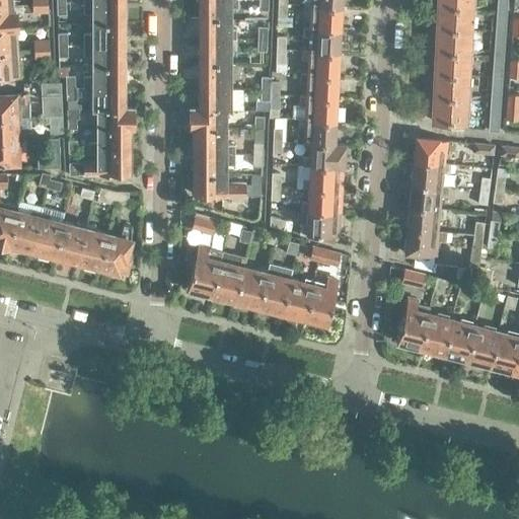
[(199,0),(200,16),(230,16),(230,8),(240,8),(239,0),(199,0)]
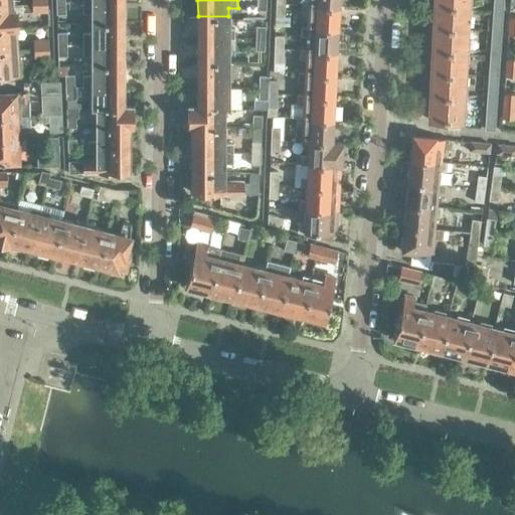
[(266,0),(256,0),(258,10),(266,10),(266,0)]
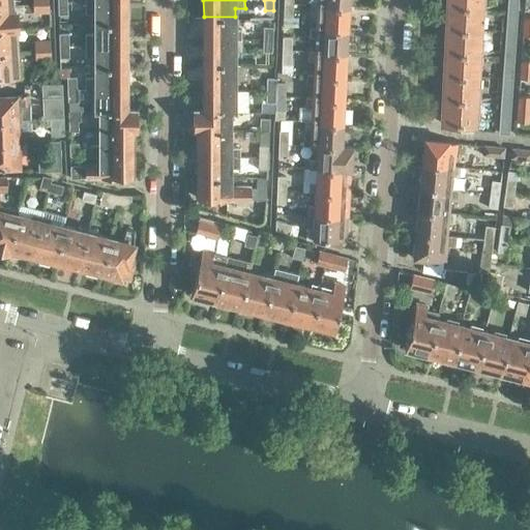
[(447,0),(447,1),(445,1),(444,7),(447,7),(446,27),(479,29),(480,0),(447,0)]
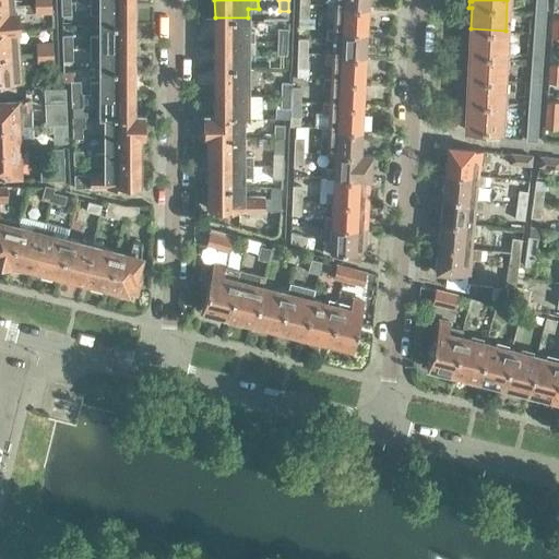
[(546,0),(536,0),(536,10),(546,11),(546,0)]
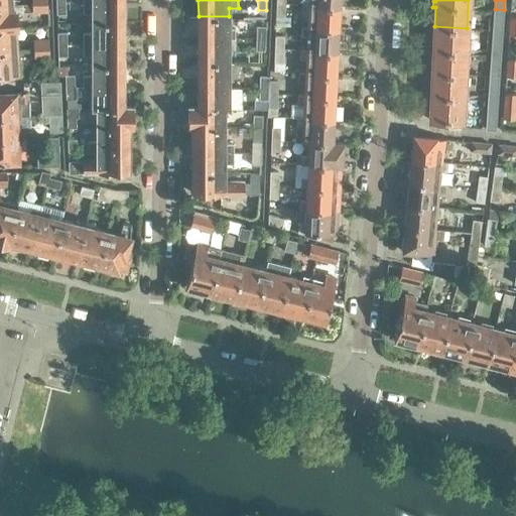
[(47,12),(46,2),(31,3),(31,13),(47,12)]
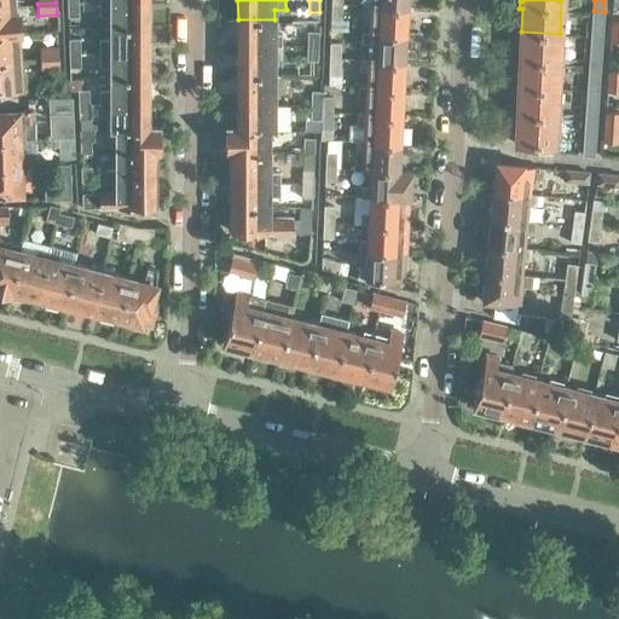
[(79,17),(77,3),(67,3),(68,17),(79,17)]
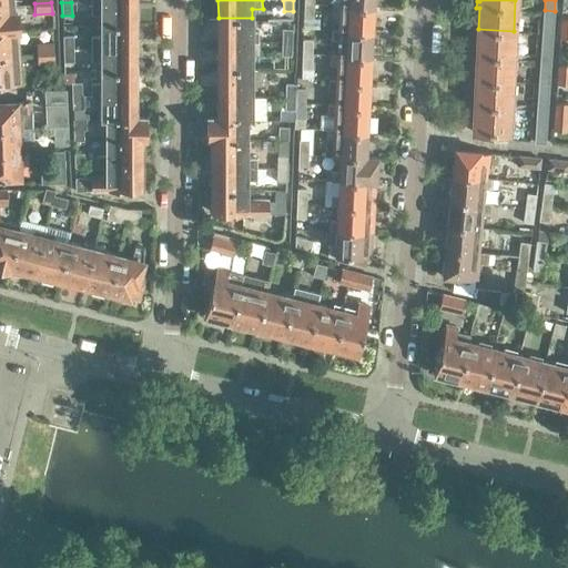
[(99,26),(134,26),(134,2),(91,2),(91,14),(99,14),(99,26)]
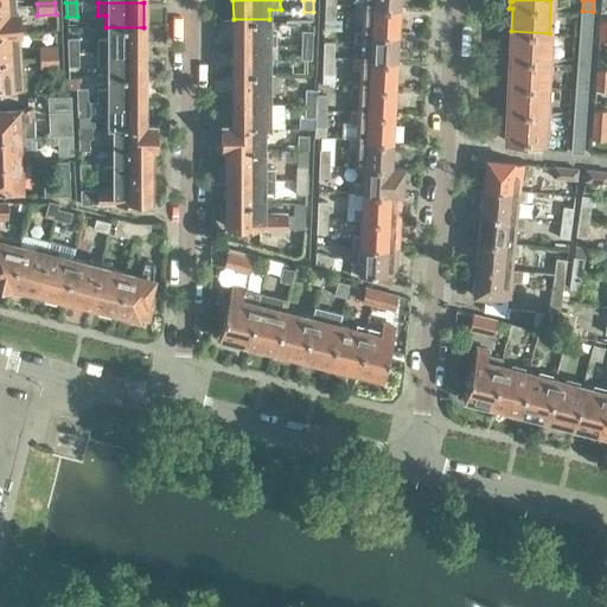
[(337,20),(337,4),(325,4),(325,20),(337,20)]
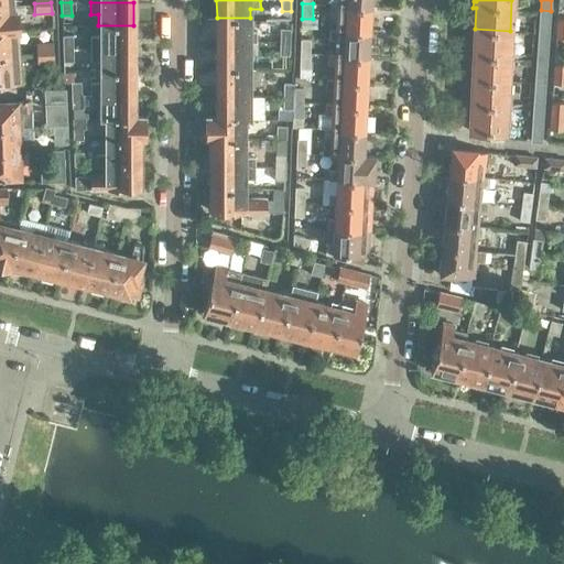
[(333,29),(370,31),(371,6),(334,4),(329,4),(328,14),(334,14),(333,29)]
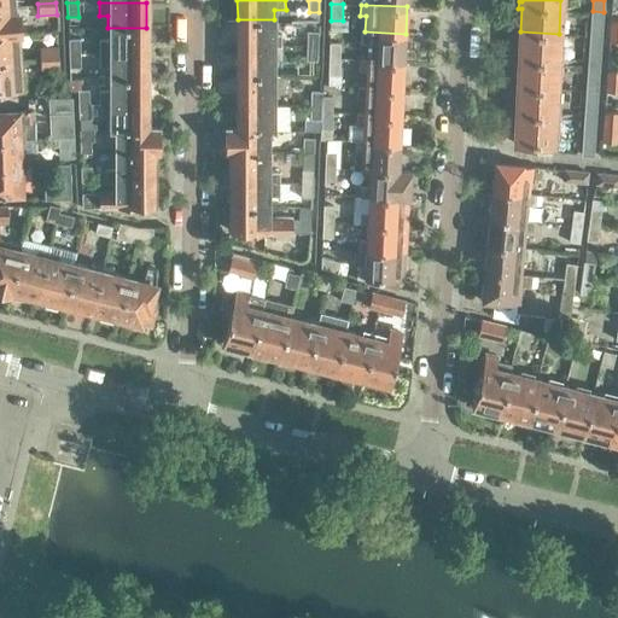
[(0,38),(17,36),(21,36),(19,12),(15,12),(15,9),(0,9),(0,38)]
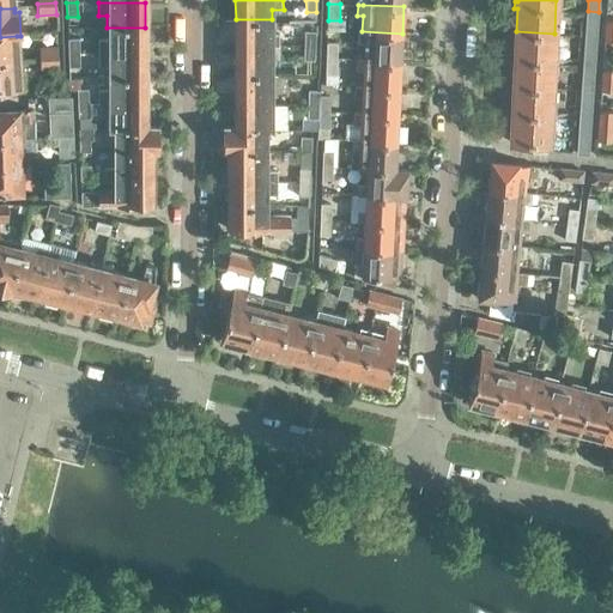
[(588,11),(587,25),(598,25),(599,12),(588,11)]
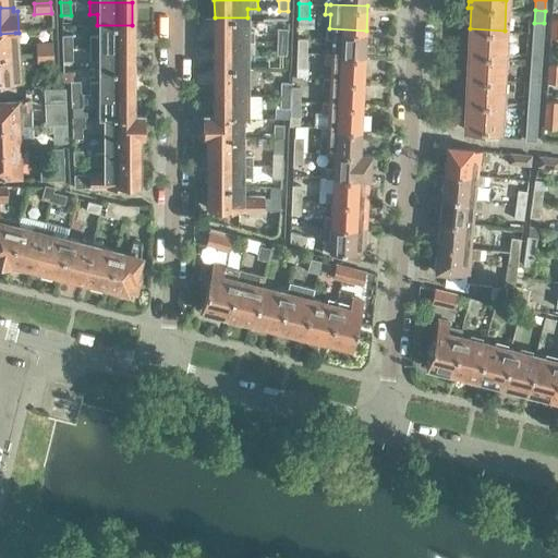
[(247,31),(247,17),(215,17),(215,40),(247,40),(254,40),(254,31),(247,31)]
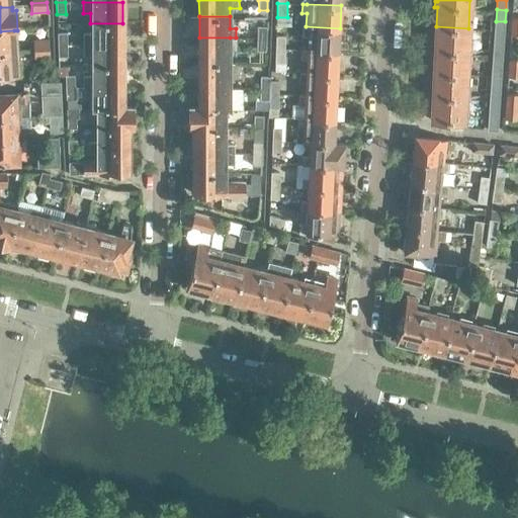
[(258,18),(257,37),(266,37),(267,19),(258,18)]
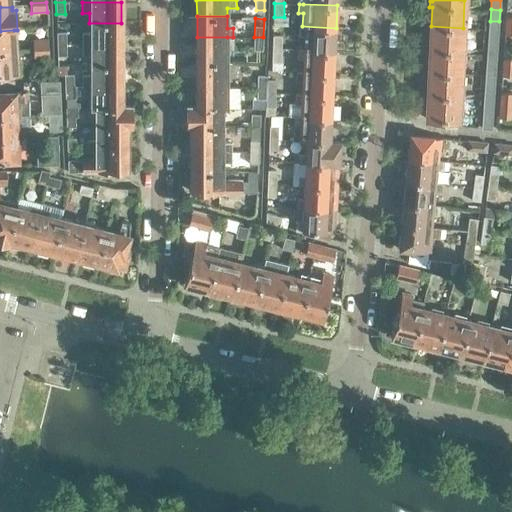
[(490,21),(489,33),(498,33),(499,21),(490,21)]
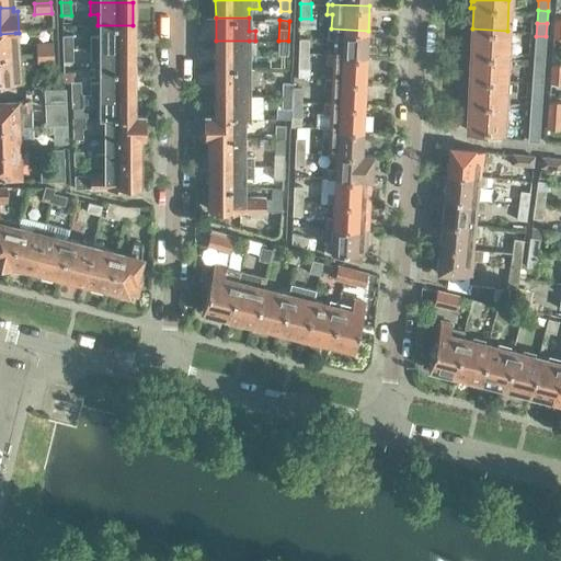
[(133,25),(98,25),(98,36),(90,36),(90,48),(133,48),(133,25)]
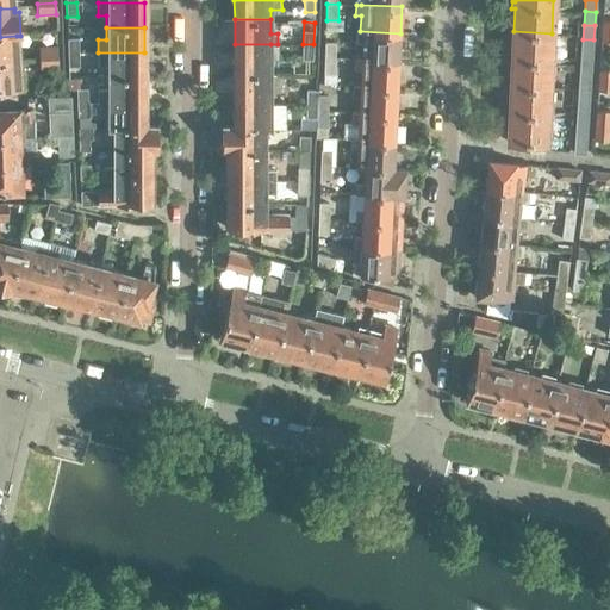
[(359,57),(399,60),(400,33),(360,31),(355,31),(355,42),(360,42),(359,57)]
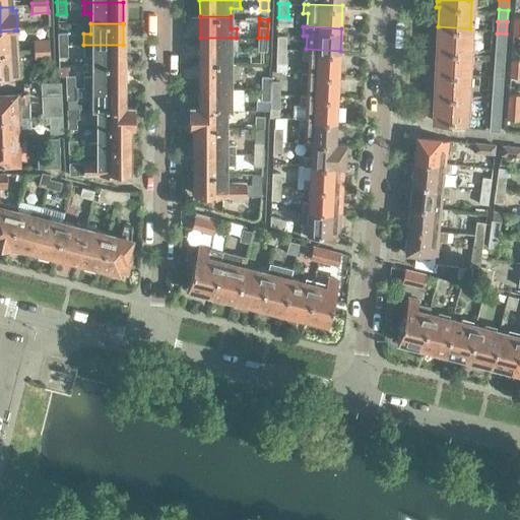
[(436,72),(468,74),(470,28),(438,26),(437,47),(435,46),(434,53),(437,53),(436,72)]
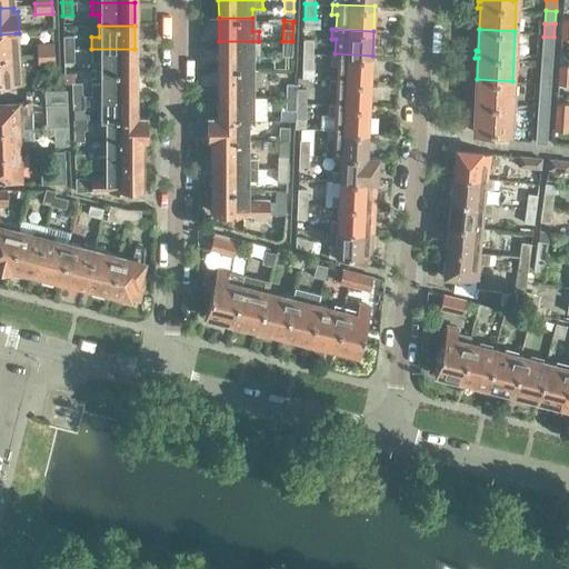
[(0,35),(0,59),(18,58),(16,33),(0,35)]
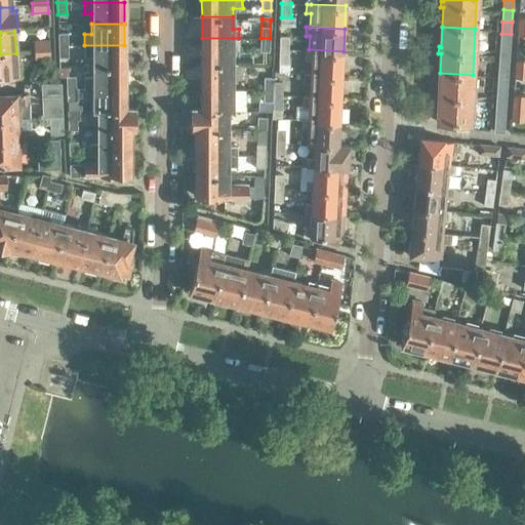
[(58,33),(58,45),(68,45),(67,33),(58,33)]
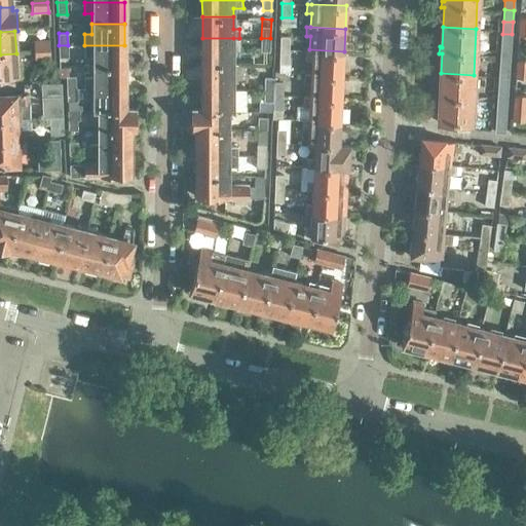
[(501,45),(511,46),(512,34),(502,34),(501,45)]
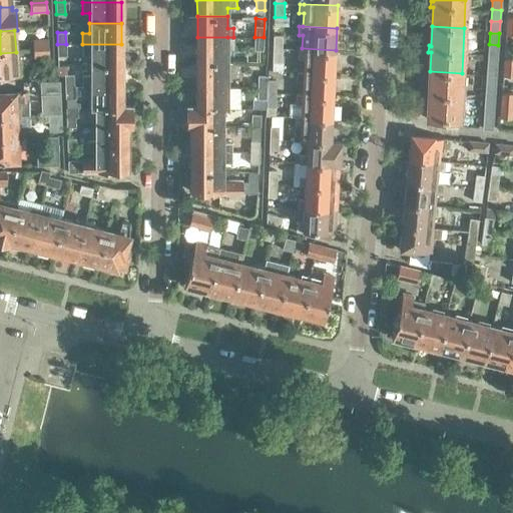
[(274,36),(273,48),(282,48),(283,36),(274,36)]
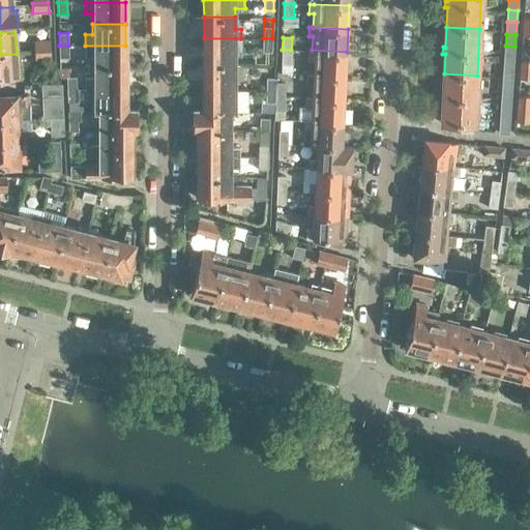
[(235,38),(204,38),(204,64),(235,64),(235,50),(235,38)]
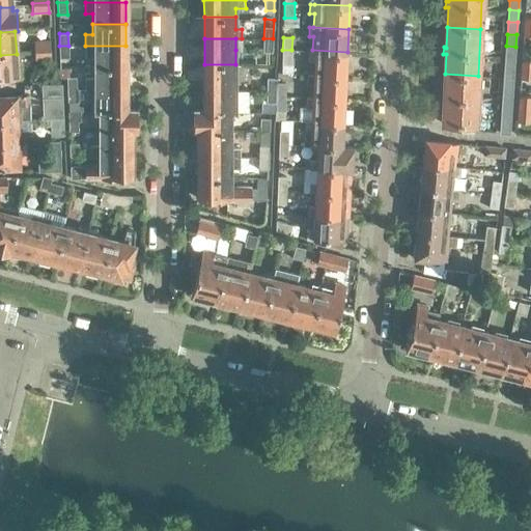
[(273,38),(263,38),(262,51),(273,51),(273,38)]
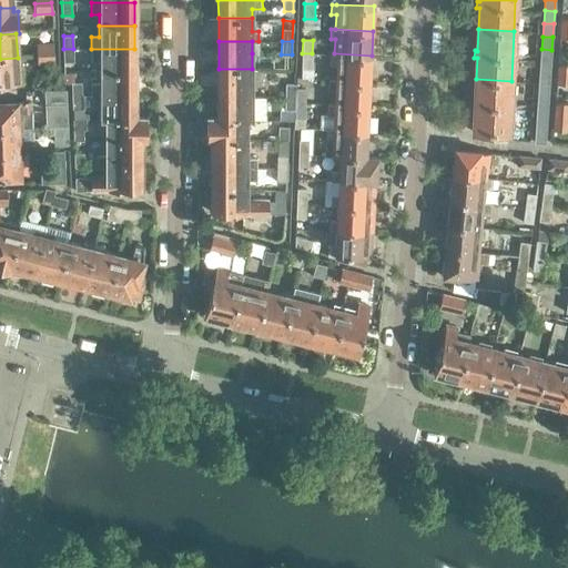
[(37,53),(54,52),(53,42),(37,43),(37,53)]
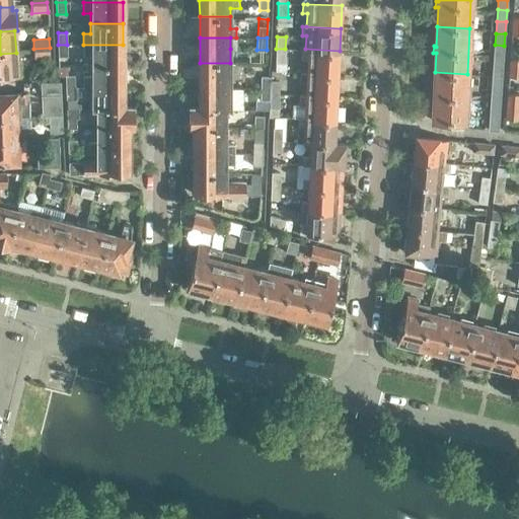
[(67,57),(67,45),(58,45),(58,57),(66,57),(67,57)]
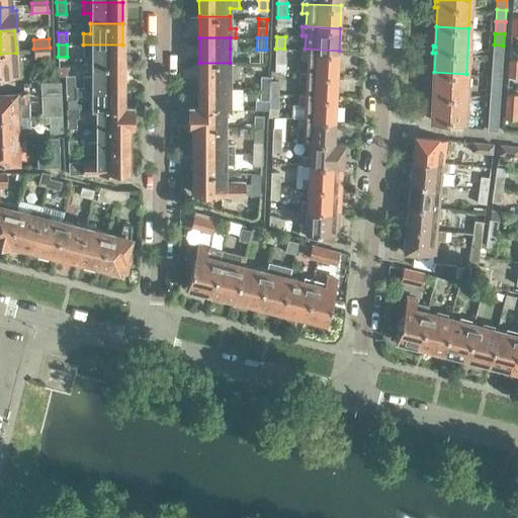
[(90,56),(90,66),(122,66),(122,45),(83,45),(83,56),(90,56)]
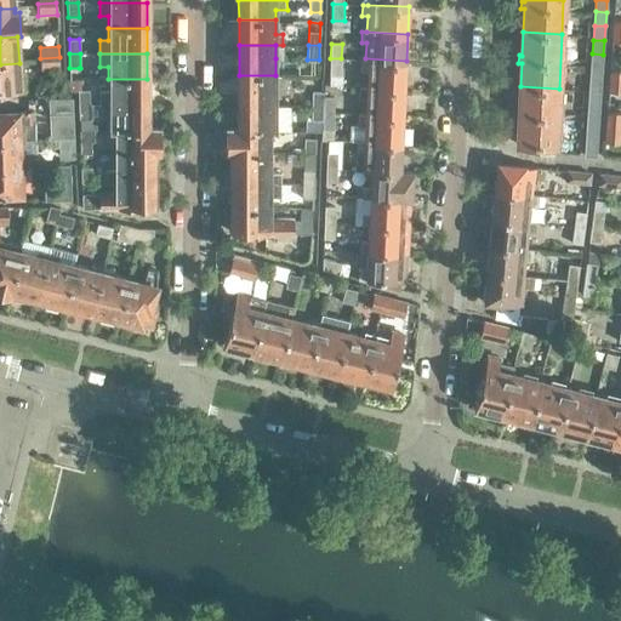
[(592,53),(592,68),(602,69),(603,55),(592,53)]
